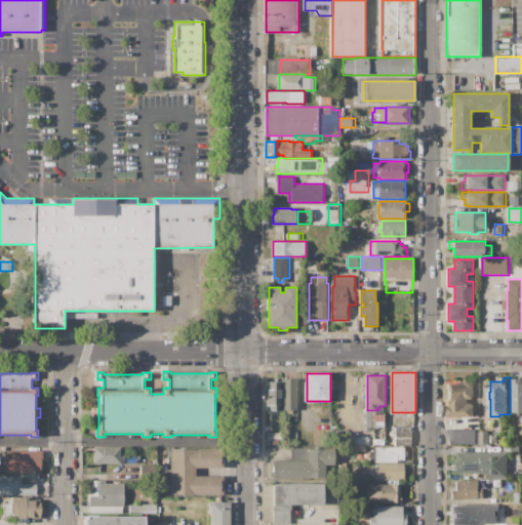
[(282,405),(277,405),(277,410),(272,410),(272,405),(268,405),(268,382),(276,382),(276,378),(282,378),(282,405)]
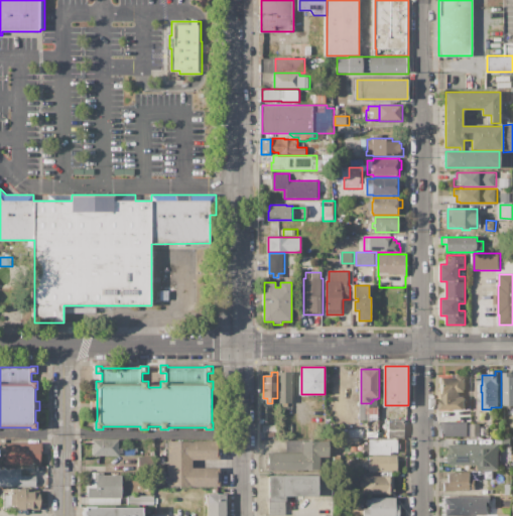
[(277,372),(293,372),(293,403),(277,403),(277,398),(277,372)]
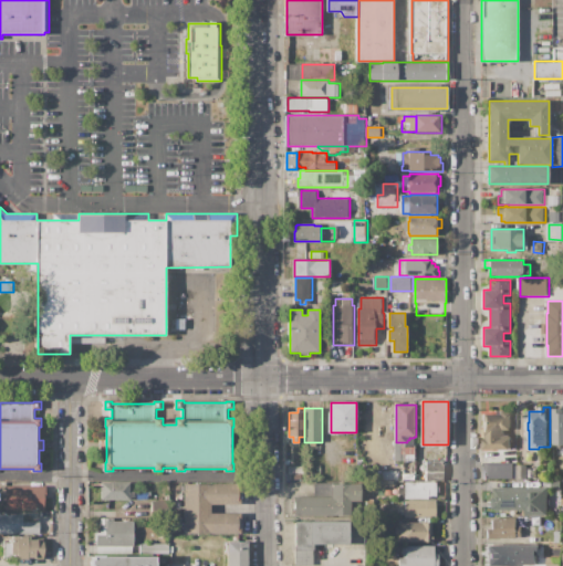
[(512,450),(486,450),(486,439),(487,439),(487,427),(486,427),(486,413),(497,413),(497,410),(512,410),(512,432),(511,432),(511,431),(509,431),(507,431),(507,433),(508,433),(508,436),(511,436),(512,438),(512,450)]
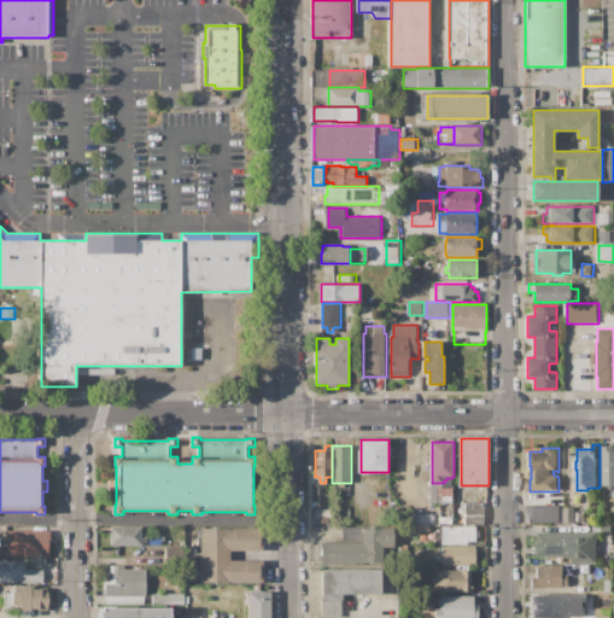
[(433,483),(443,483),(443,497),(433,497),(433,483)]
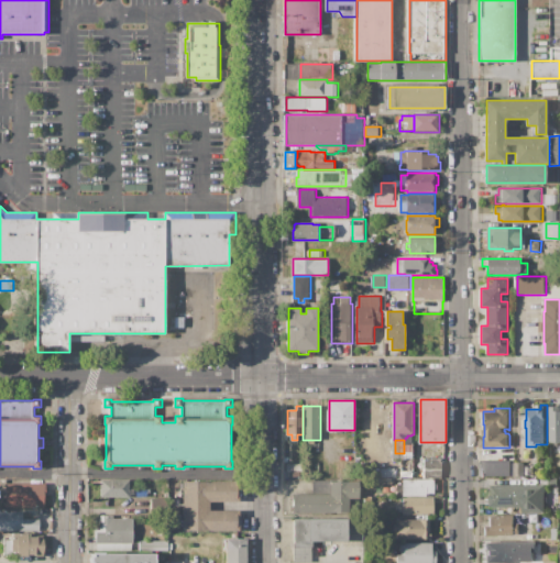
[(443,459),(443,478),(426,478),(426,459),(443,459)]
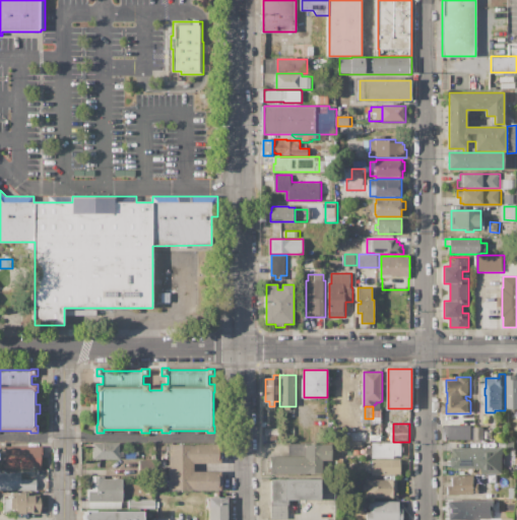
[(473,426),(473,441),(447,441),(447,426),(473,426)]
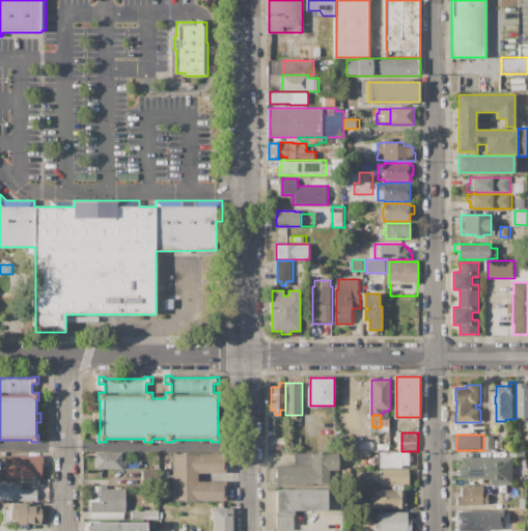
[(497,437),(497,450),(488,450),(488,437),(497,437)]
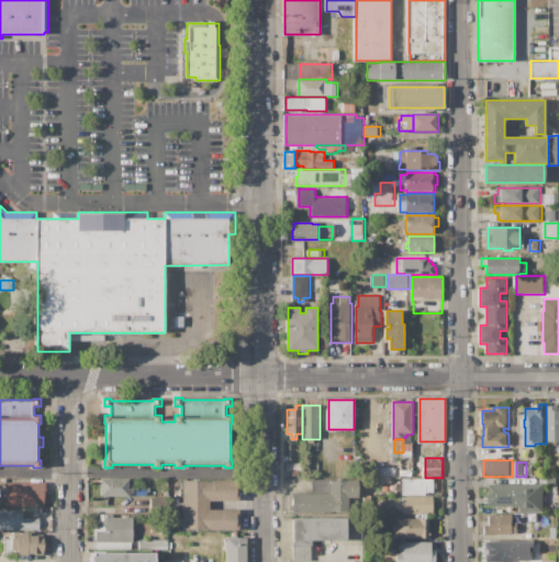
[(381,468),(395,468),(395,476),(381,476),(381,468)]
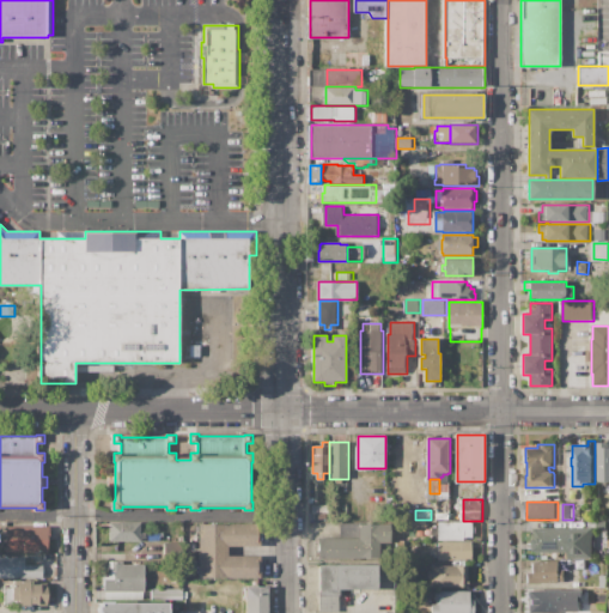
[(431,521),(431,539),(401,539),(401,521),(431,521)]
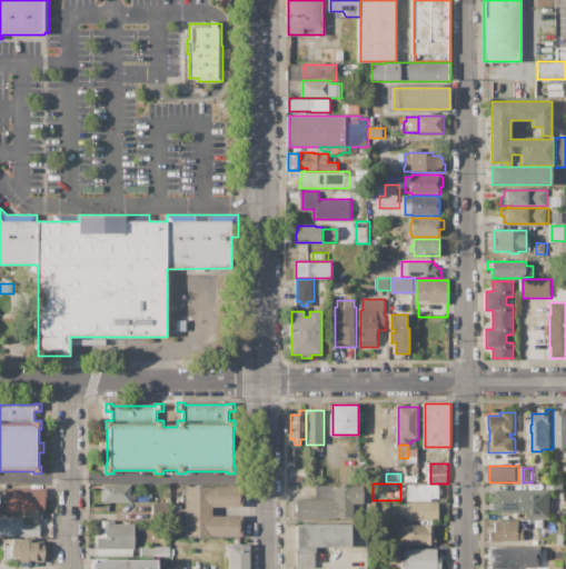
[(408,483),(440,483),(440,489),(443,489),(443,495),(440,495),(440,500),(433,500),(433,502),(408,502),(408,500),(407,500),(407,497),(403,497),(403,490),(408,490),(408,483)]
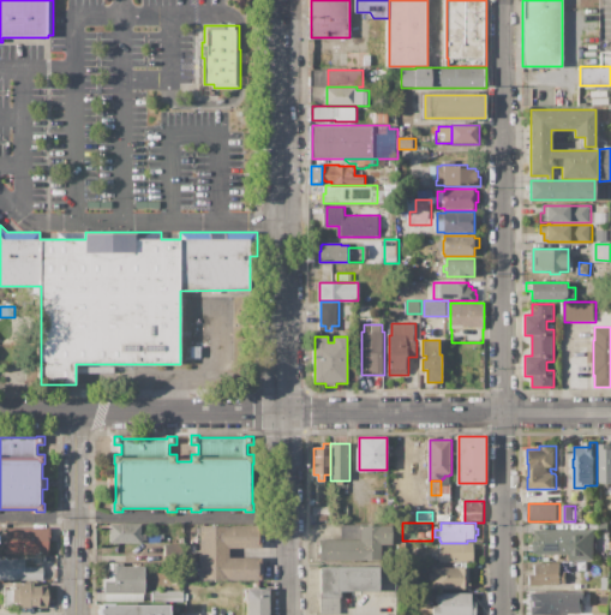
[(112,543),(112,524),(143,524),(143,543),(112,543)]
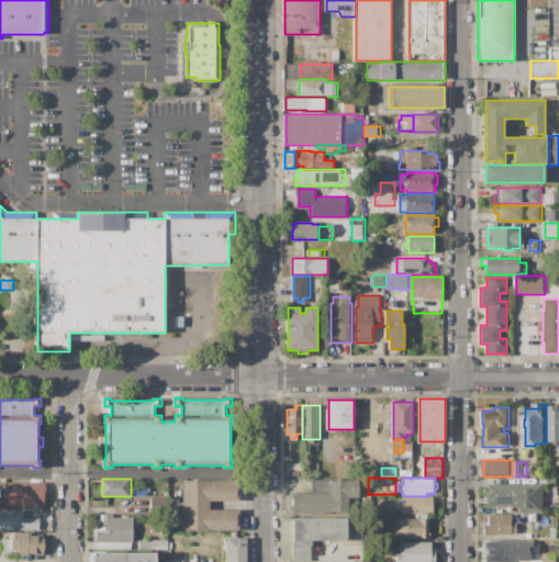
[(293,493),(331,493),(331,480),(360,480),(360,497),(349,497),(349,512),(293,512),(293,493)]
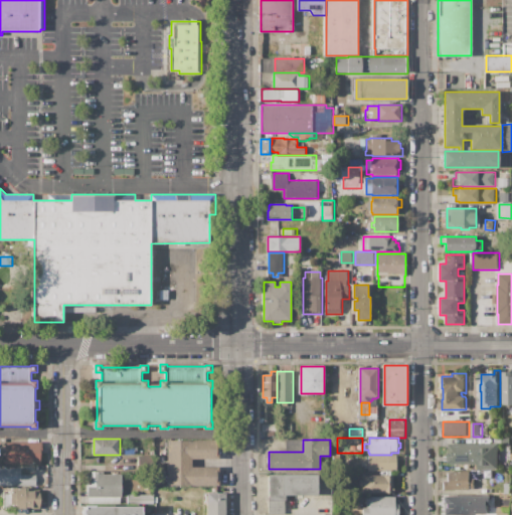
[(287,440),(301,440),(301,451),(287,451),(287,440)]
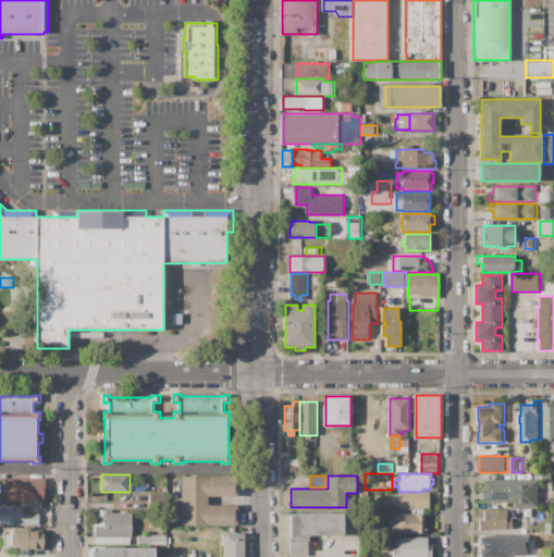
[(238,525),(183,525),(183,477),(238,477),(238,496),(209,496),(209,506),(238,505),(238,525)]
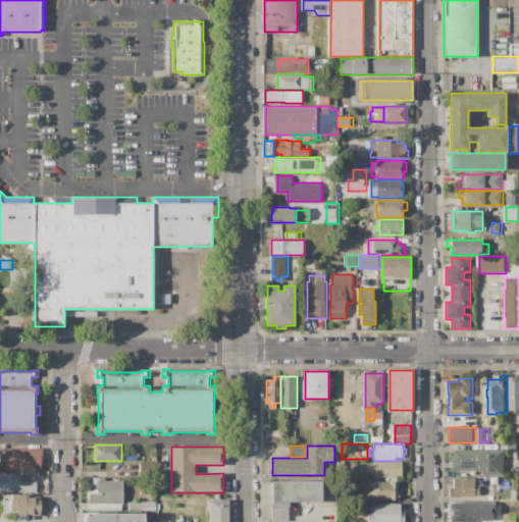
[(6,470),(6,448),(44,448),(44,462),(42,462),(42,470),(6,470)]
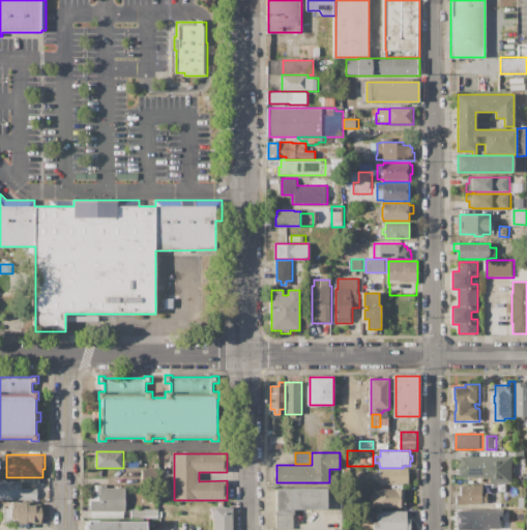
[(497,457),(497,464),(500,464),(500,467),(502,467),(502,476),(500,476),(500,478),(468,478),(468,480),(460,480),(460,467),(464,467),(464,457),(497,457)]
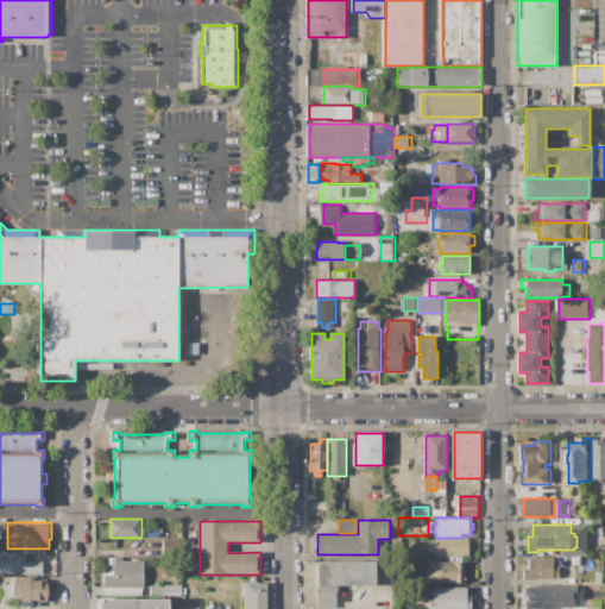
[(432,538),(432,552),(396,552),(396,538),(432,538)]
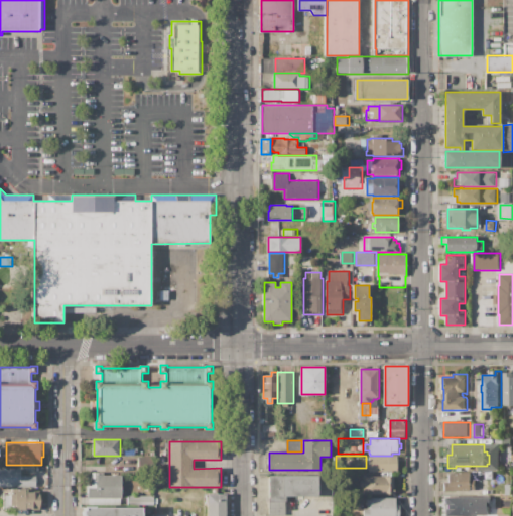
[(399,456),(399,472),(370,472),(370,456),(399,456)]
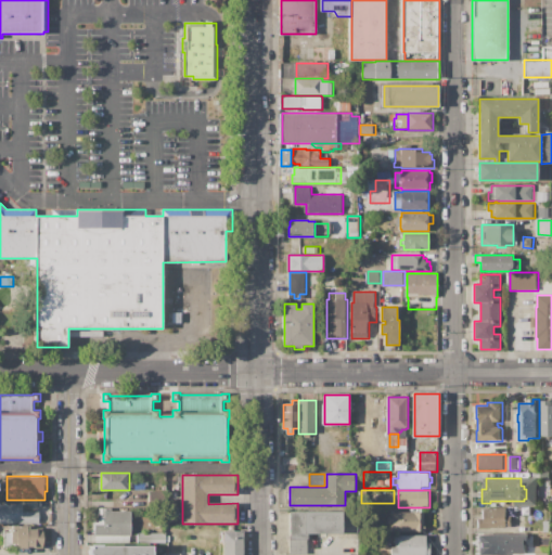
[(151,491),(167,491),(167,508),(151,508),(151,491)]
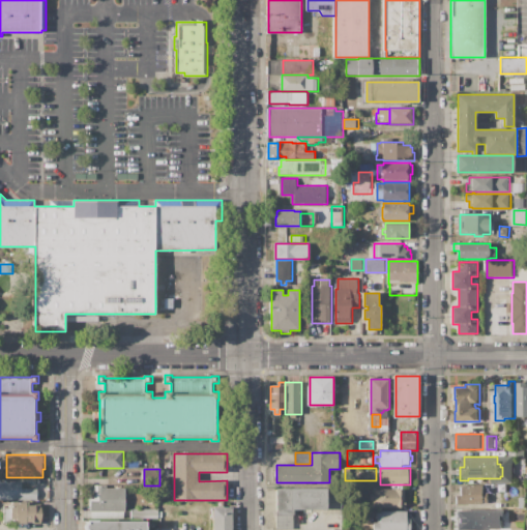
[(0,481),(24,481),(24,489),(39,489),(39,500),(0,500),(0,481)]
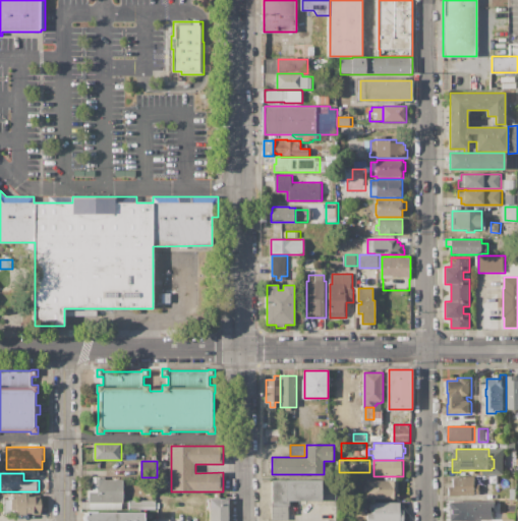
[(124,480),(124,495),(123,495),(92,495),(91,495),(91,484),(95,484),(95,477),(106,477),(106,480),(124,480)]
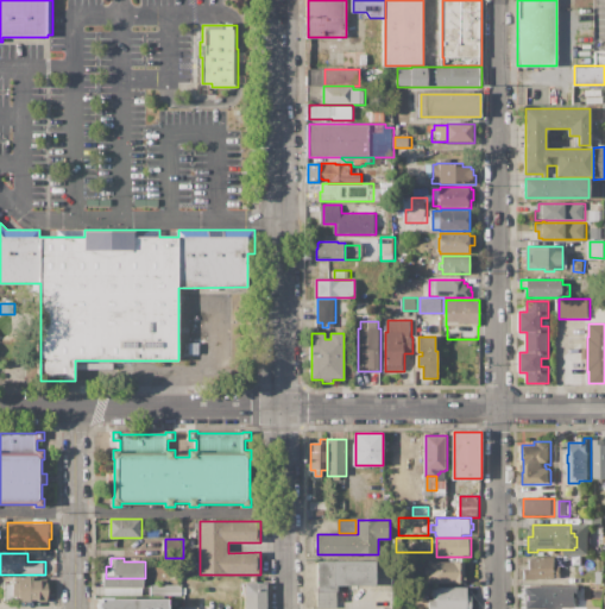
[(559,559),(559,567),(563,567),(563,578),(559,578),(559,579),(525,579),(525,569),(530,569),(530,559),(559,559)]
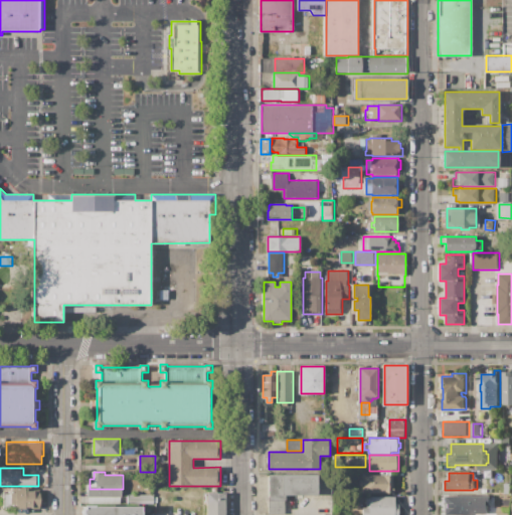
[(319,475),(319,495),(288,495),(288,501),(287,501),(287,514),(270,514),(270,475),(319,475)]
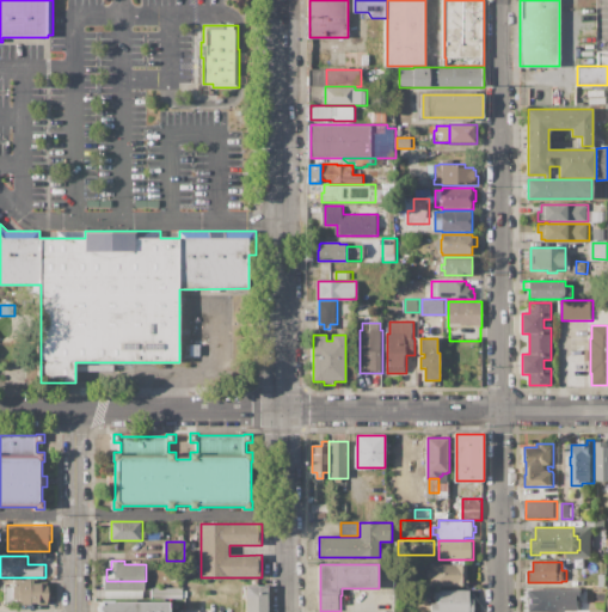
[(468,565),(468,586),(443,586),(443,587),(429,587),(429,582),(433,582),(433,580),(429,580),(429,570),(433,570),(433,565),(468,565)]
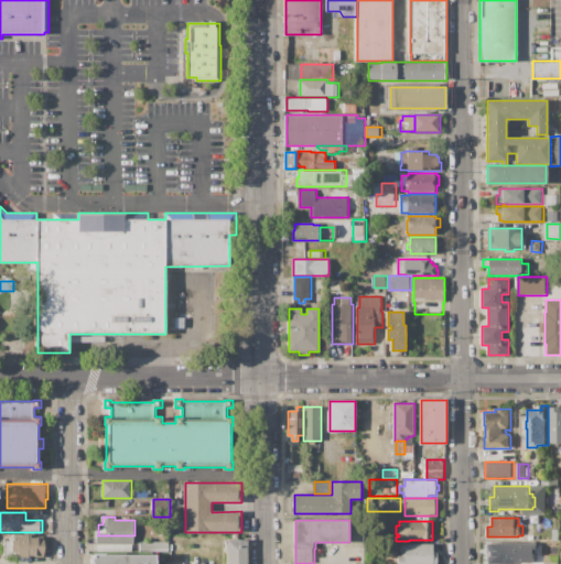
[(12,553),(13,537),(14,537),(14,534),(32,534),(32,538),(39,538),(39,539),(44,539),(44,557),(19,557),(19,553),(12,553)]
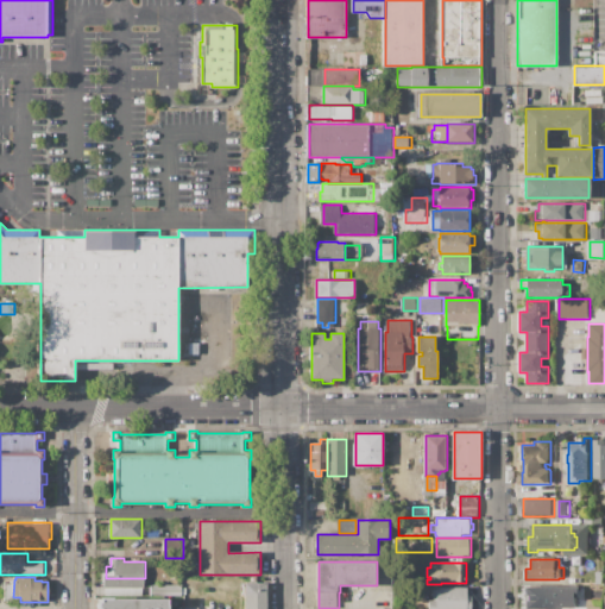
[(107,578),(144,578),(144,596),(107,596),(107,578)]
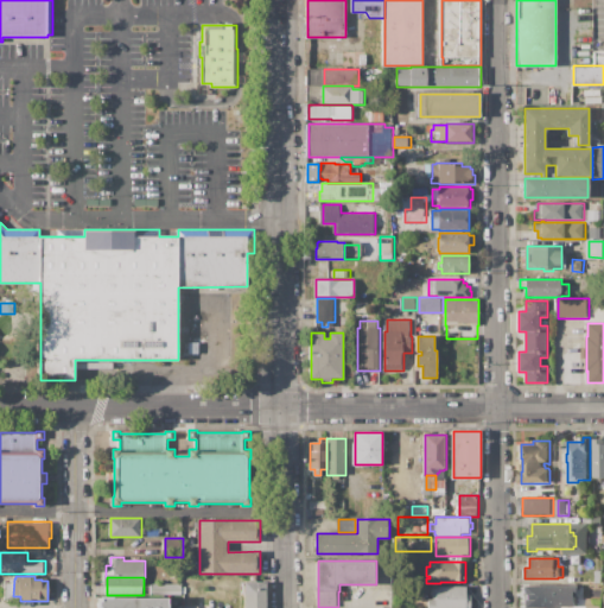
[(267,582),(267,607),(246,607),(246,582),(267,582)]
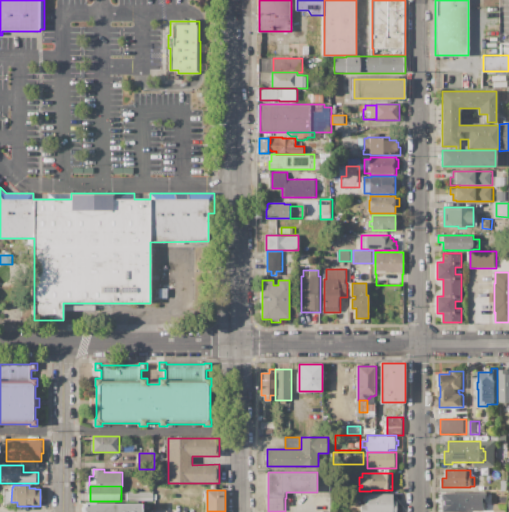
[(154,491),(154,501),(130,501),(130,492),(154,491)]
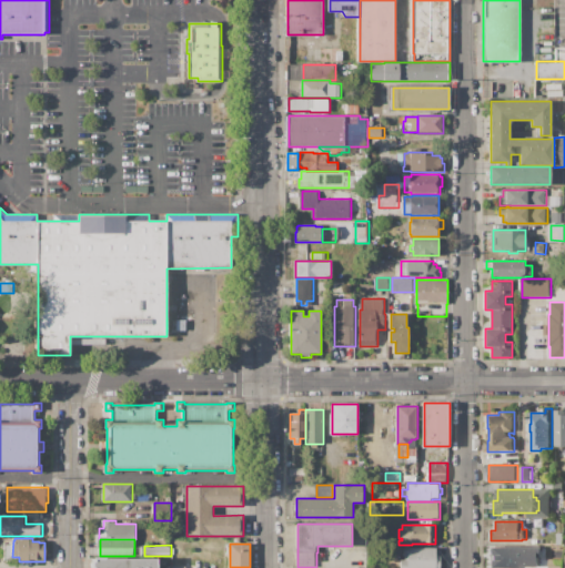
[(527,547),(527,567),(493,567),(493,547),(527,547)]
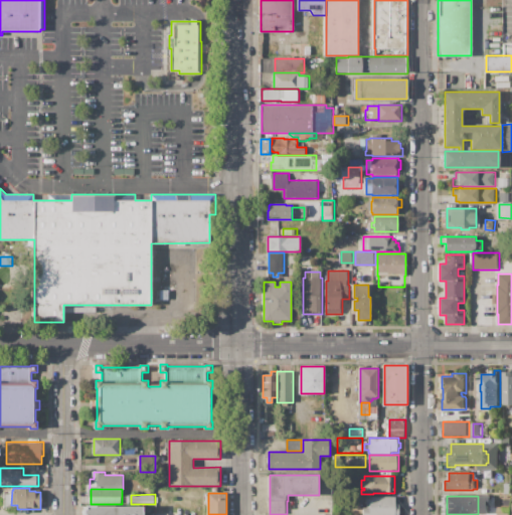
[(396,497),(396,505),(400,505),(400,514),(364,514),(364,508),(368,508),(368,504),(367,504),(367,498),(370,498),(370,497),(396,497)]
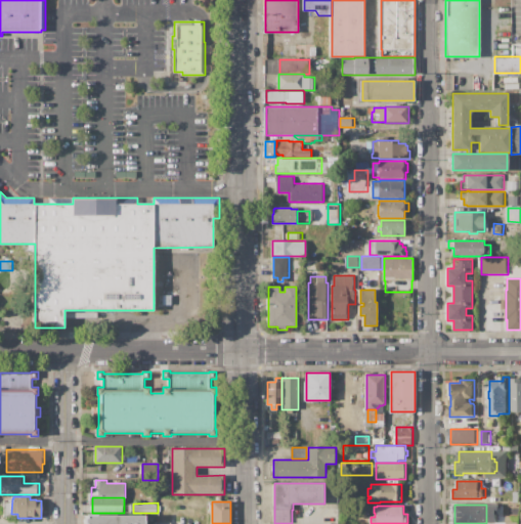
[(144,515),(144,523),(87,523),(86,523),(86,520),(87,518),(87,516),(144,515)]
